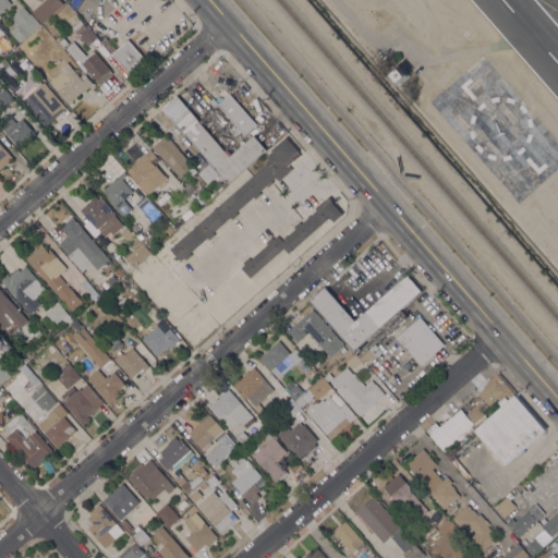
[(0,0),(8,0),(11,3),(4,9),(5,10),(2,12),(1,12),(0,12),(0,0)]
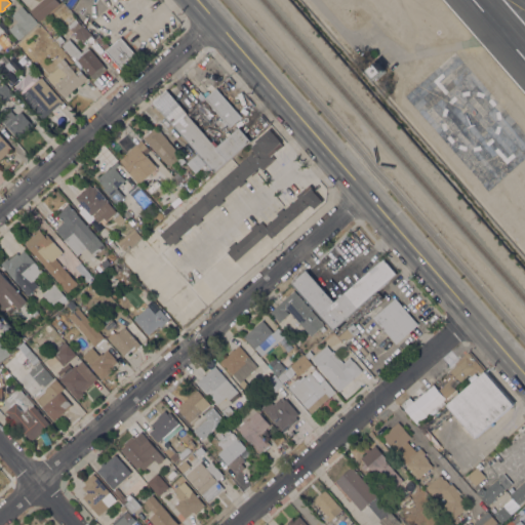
[(41,0),(56,0),(59,3),(39,22),(30,10),(41,0)]
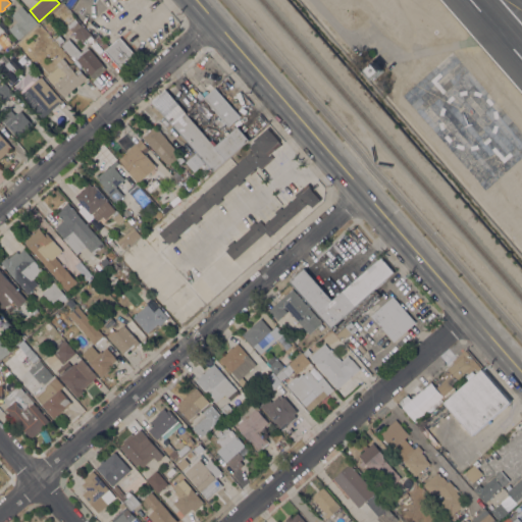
[(18,39),(9,29),(17,20),(12,14),(21,6),(28,12),(29,12),(38,22),(18,39)]
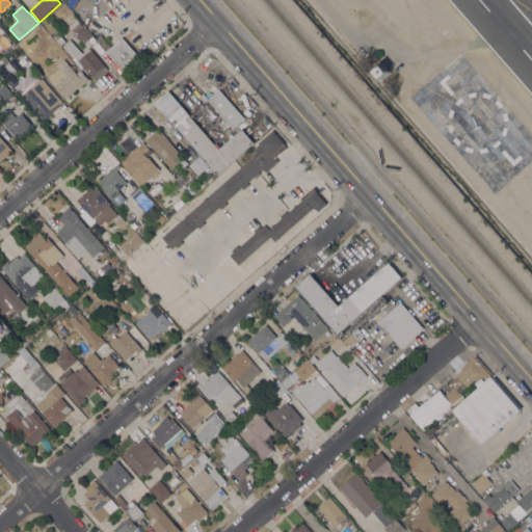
[(74,32),(82,25),(92,35),(83,44),(75,33),(74,32)]
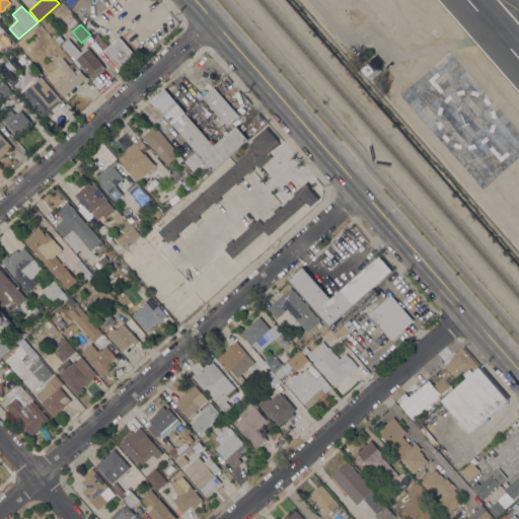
[(11,43),(4,49),(0,44),(0,34),(2,32),(11,43)]
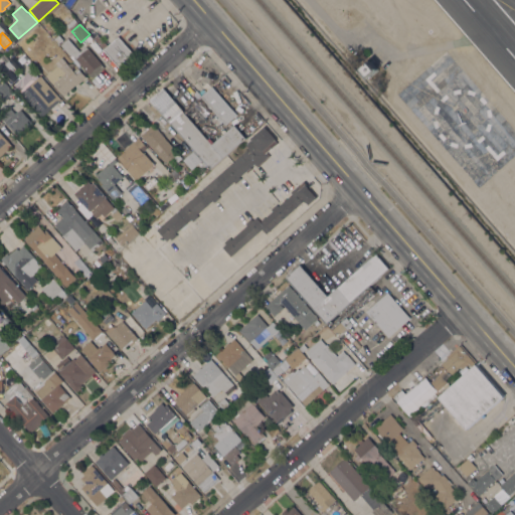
[(136,56),(122,69),(103,48),(118,35),(136,56)]
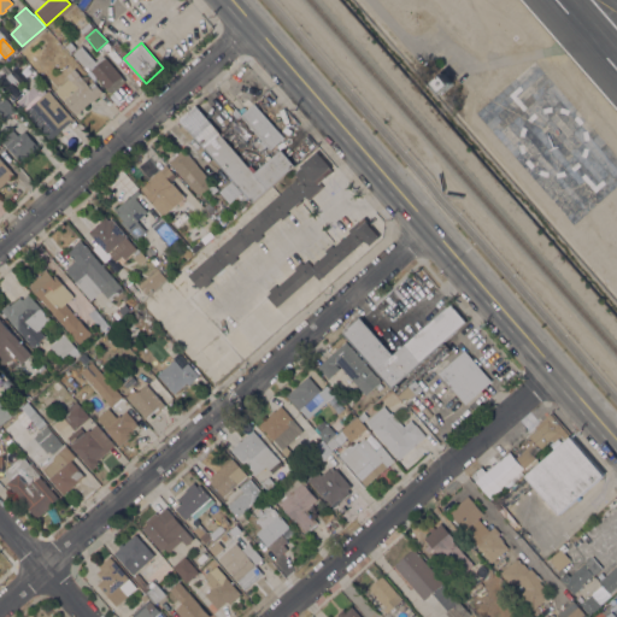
[(105,58),(105,57),(122,76),(124,80),(110,93),(90,70),(92,70),(87,64),(84,65),(74,54),(82,46),(95,62),(103,54),(105,58)]
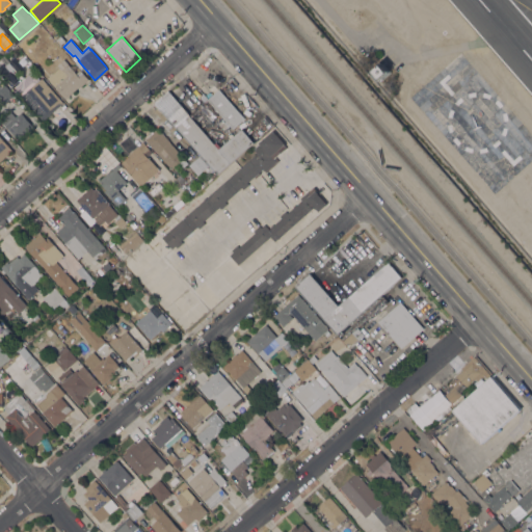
[(76,72),(79,70),(88,80),(79,87),(78,87),(70,95),(70,97),(67,99),(64,99),(54,85),(48,77),(58,68),(57,65),(64,59),(76,72)]
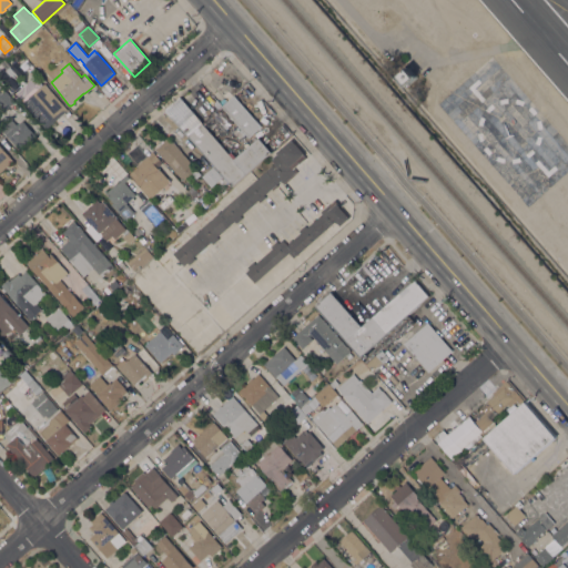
[(408,66),(418,77),(407,85),(398,73),(408,66)]
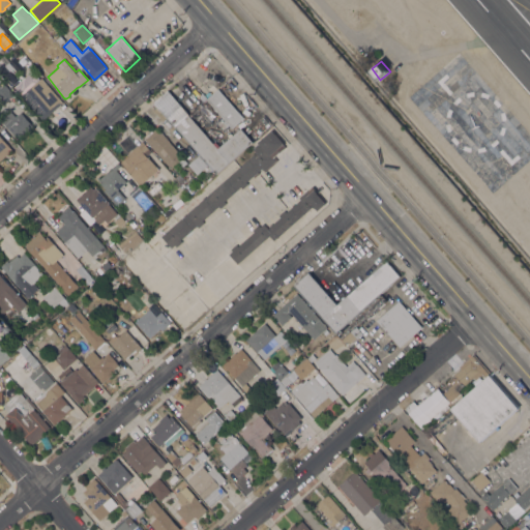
[(42,120),(13,87),(32,69),(40,79),(41,78),(63,102),(42,120)]
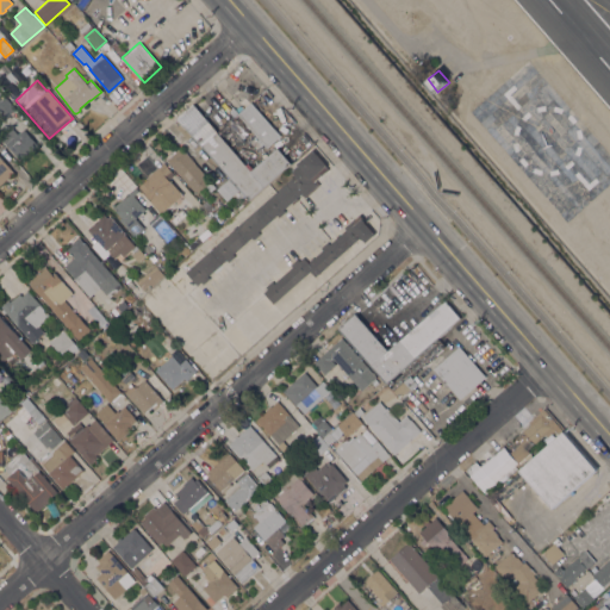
[(16,109),(4,119),(0,114),(0,100),(5,97),(16,109)]
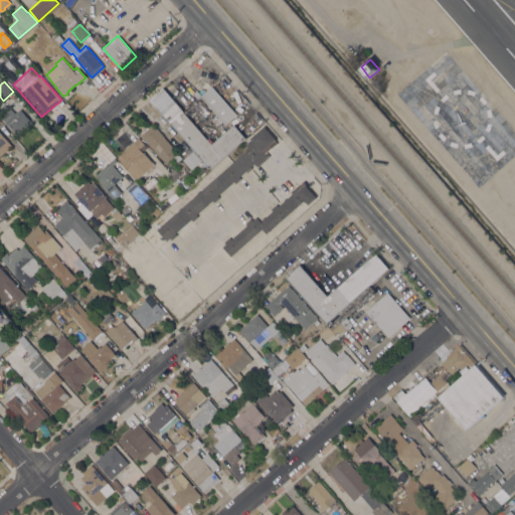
[(224,124),(222,122),(219,125),(215,121),(219,117),(200,97),(212,87),(236,114),(224,124)]
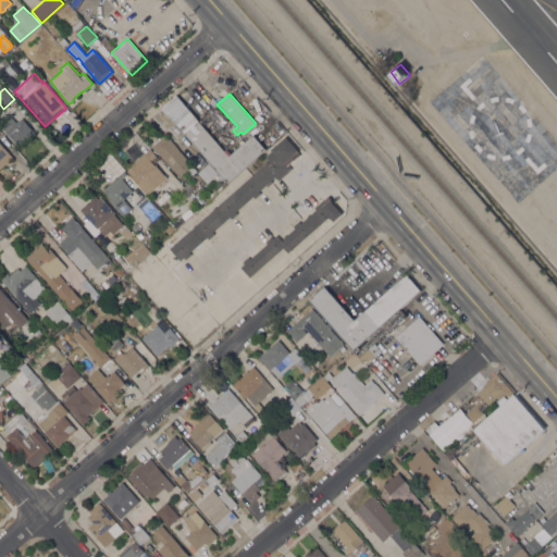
[(185,133),(184,132),(183,133),(161,109),(177,95),(199,120),(198,120),(185,133)]
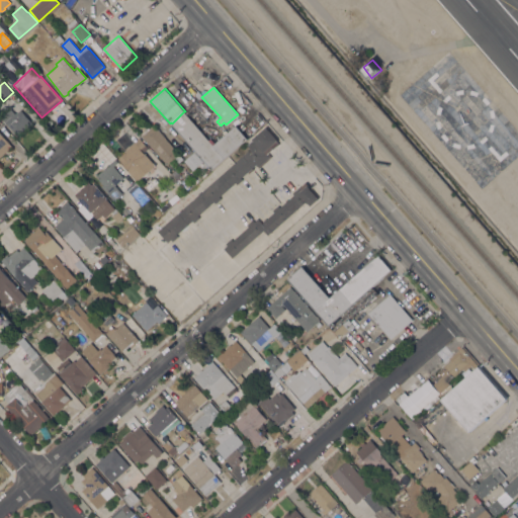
[(193,105),(199,99),(211,111),(204,117),(193,105)]
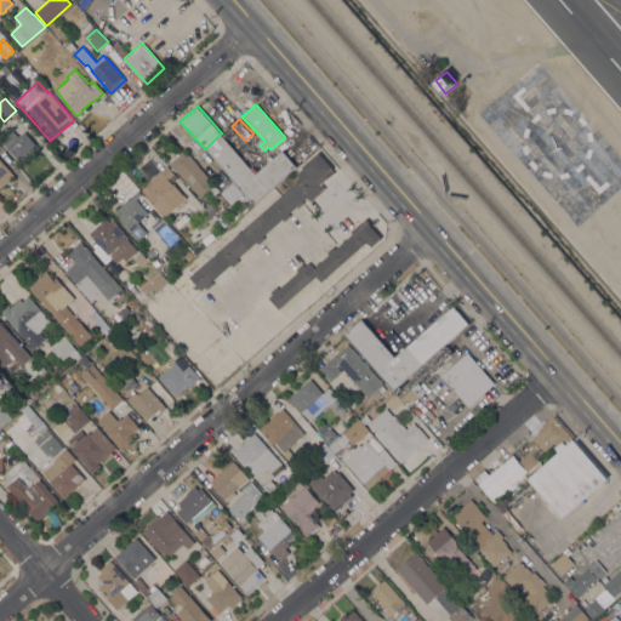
[(22,164),(20,161),(1,141),(12,130),(18,137),(24,131),(40,149),(22,164)]
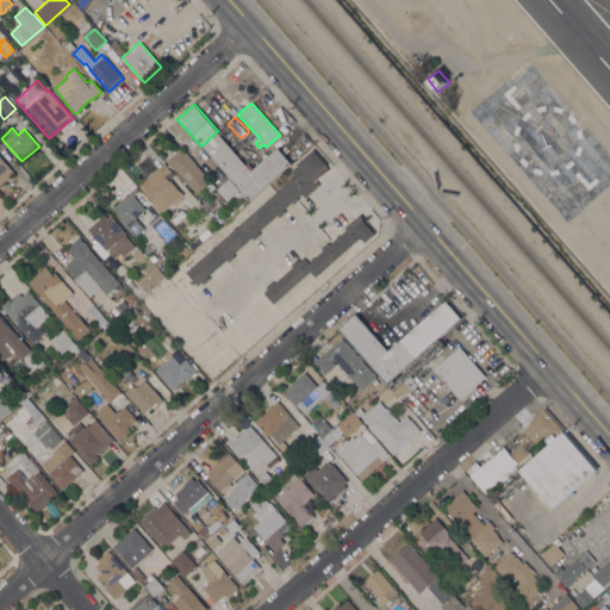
[(251,170),(278,148),(291,163),(249,200),(203,145),(217,131),(251,170)]
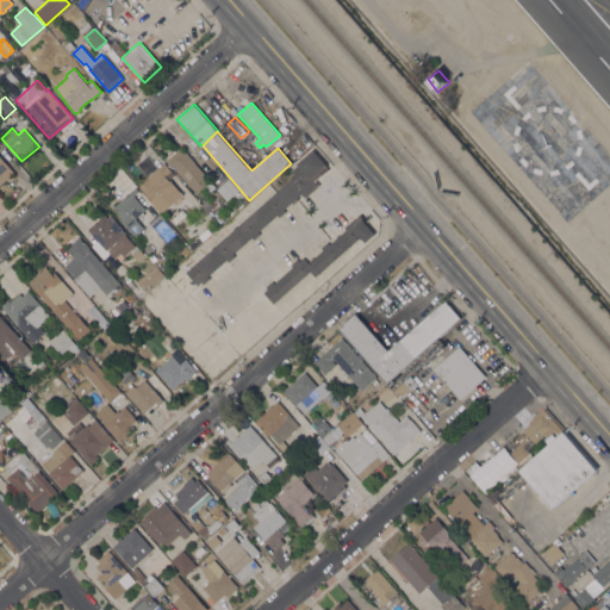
[(167,160),(181,147),(211,181),(197,193),(167,160)]
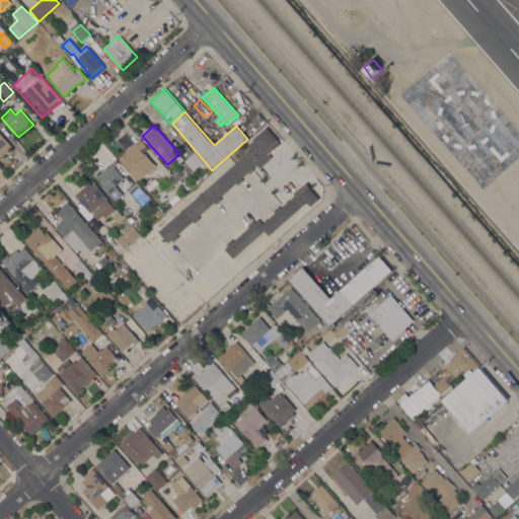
[(199,195),(198,194),(200,193),(201,193),(250,149),(246,145),(253,140),(252,139),(266,127),(278,140),(277,141),(280,143),(269,153),(272,156),(258,167),(256,164),(252,168),(253,169),(248,173),(247,172),(240,177),(242,179),(237,184),(235,182),(220,197),(221,199),(216,204),(214,202),(198,216),(200,218),(195,223),(193,221),(176,234),(178,236),(172,241),(171,239),(167,242),(158,231),(199,195)]
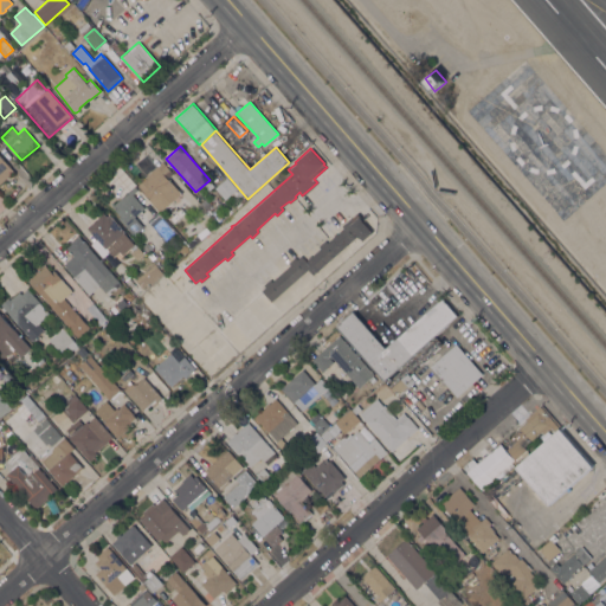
[(0,155),(13,171),(0,182),(0,155)]
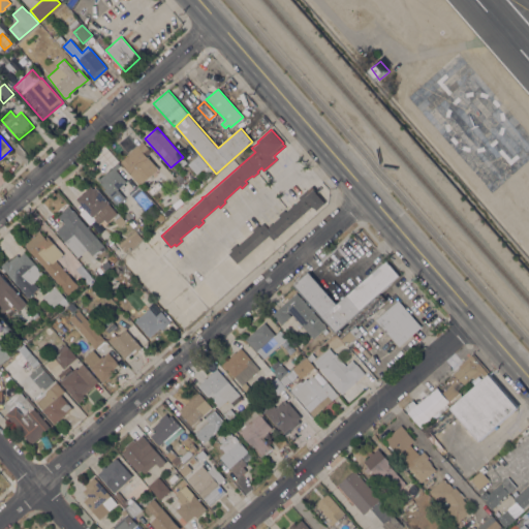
[(130,174),(121,161),(128,155),(127,154),(142,141),(151,152),(147,155),(149,158),(149,157),(158,167),(139,184),(130,174)]
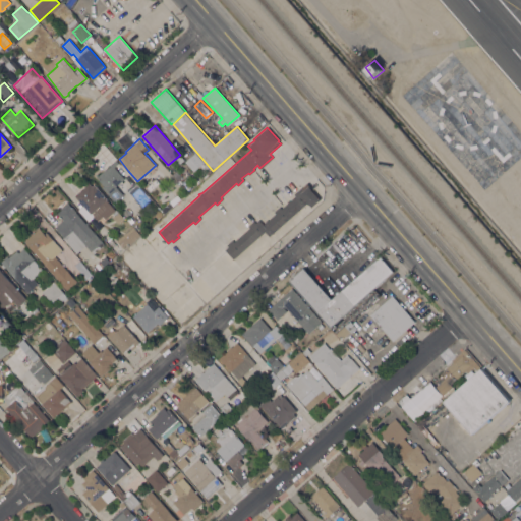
[(203,163),(193,171),(185,162),(193,154),(203,163)]
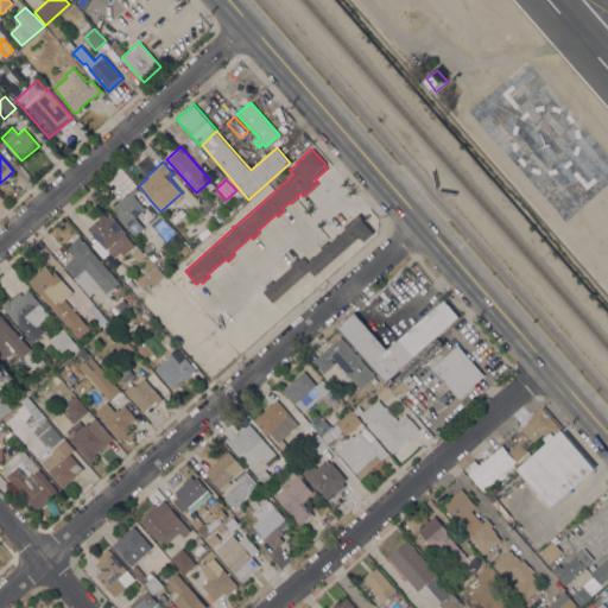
[(134,236),(119,219),(121,216),(112,206),(135,187),(138,190),(133,195),(145,208),(134,216),(144,228),(134,236)]
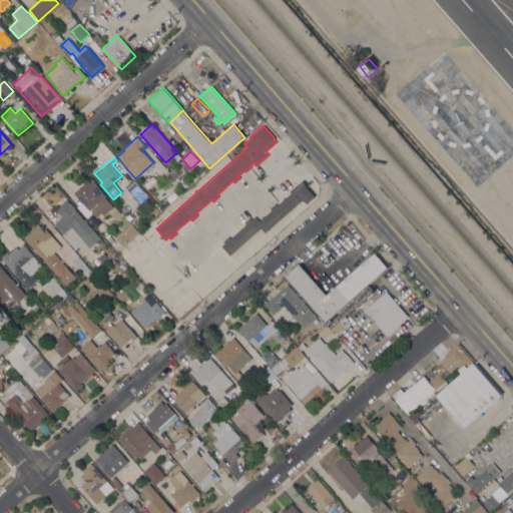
[(184,187),(181,183),(178,179),(183,175),(186,179),(186,180),(189,184),(184,187)]
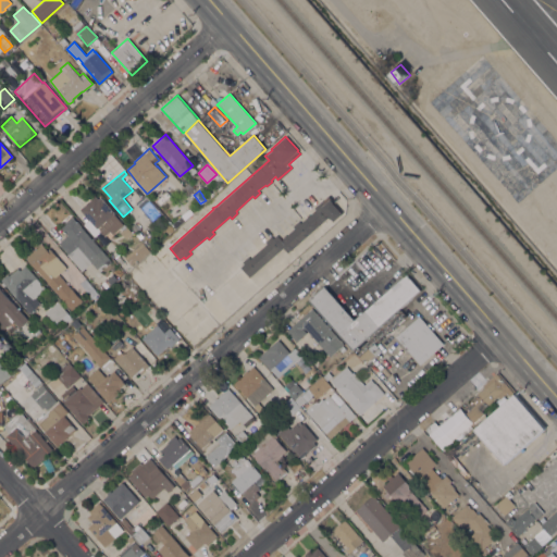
[(136,202),(145,195),(161,213),(151,222),(148,219),(149,218),(137,205),(136,202)]
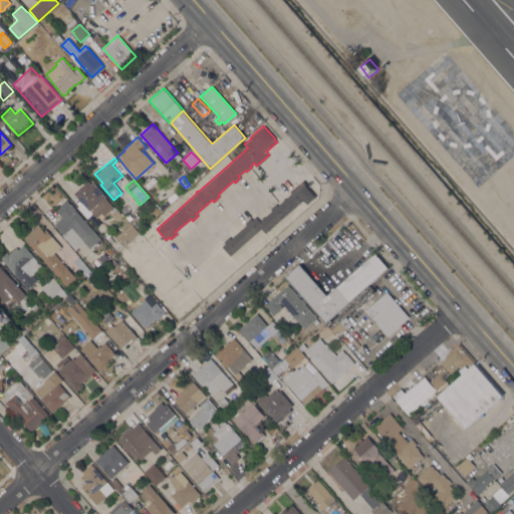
[(87,181),(90,184),(92,182),(105,196),(104,197),(111,204),(105,209),(106,210),(103,212),(103,211),(96,217),(92,213),(87,218),(77,207),(81,203),(73,193),(87,181)]
